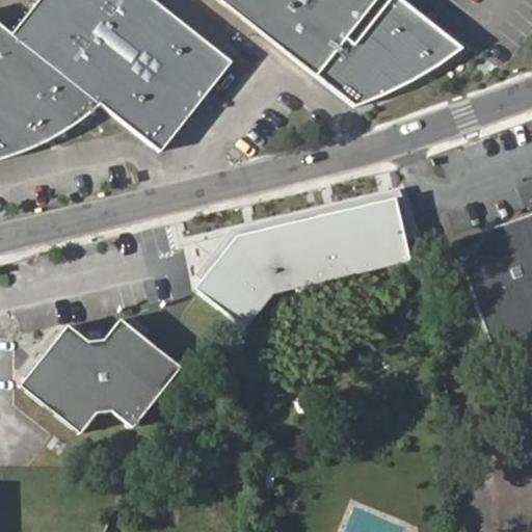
[(101,104),(161,152),(232,63),(153,0),(36,0),(11,32),(101,104)]
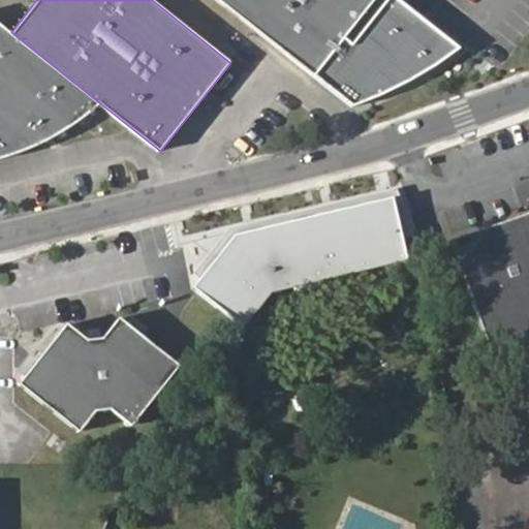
[(214,0),(314,82),(379,0),(214,0)]
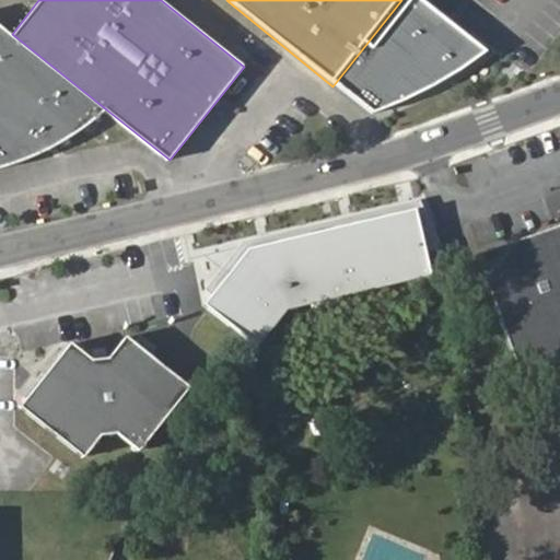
[(106,109),(12,34),(0,23),(0,178),(33,166),(48,159),(62,150),(90,128),(101,118),(106,109)]
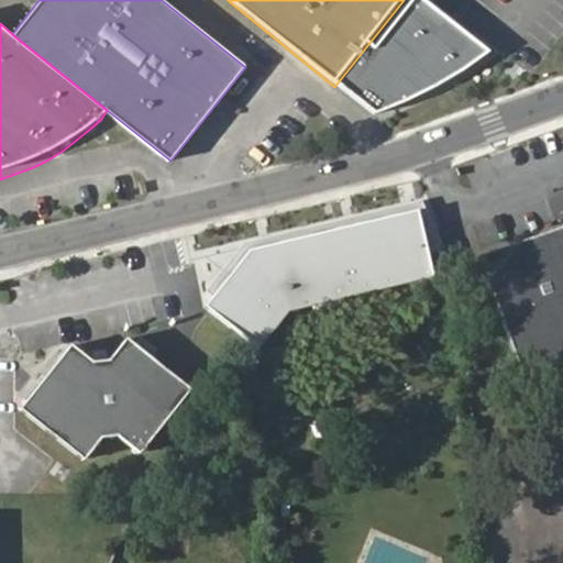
[(247,246),(201,302),(257,349),(289,309),(434,275),(418,206),(247,246)]
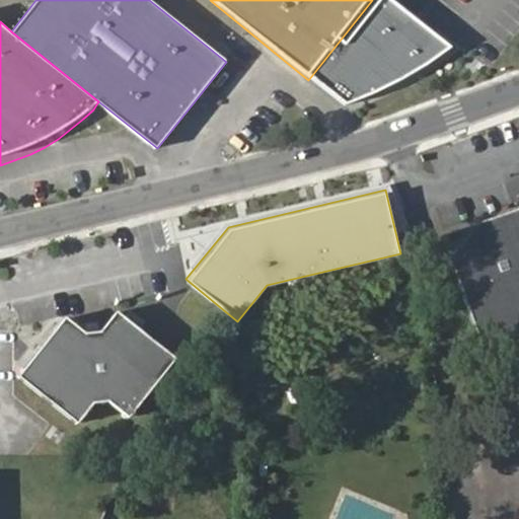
[(518,209),(441,237),(480,349),(518,335),(518,209)]
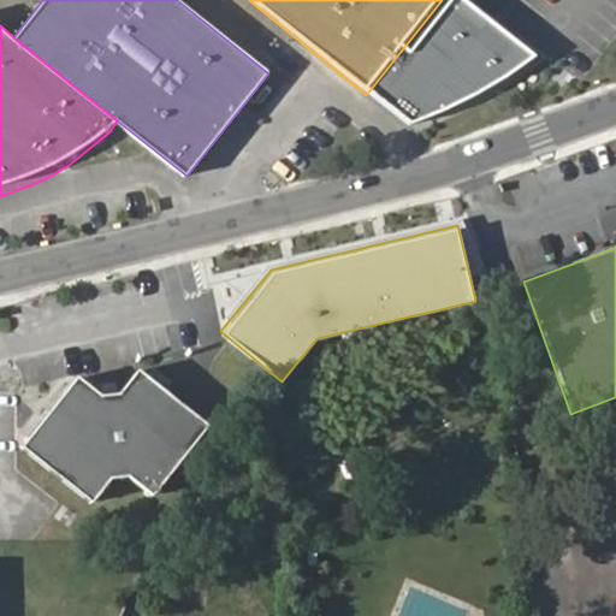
[(82,372),(23,446),(92,505),(110,484),(135,477),(153,493),(205,428),(138,375),(125,395),(110,396),(82,372)]
